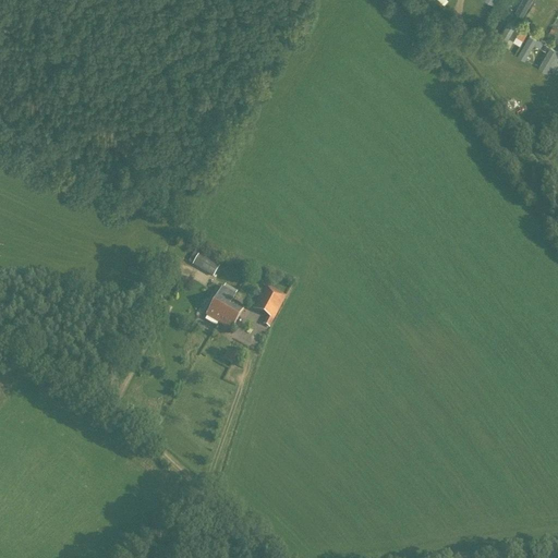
[(523,0),(516,13),(523,19),(535,0),(523,0)]
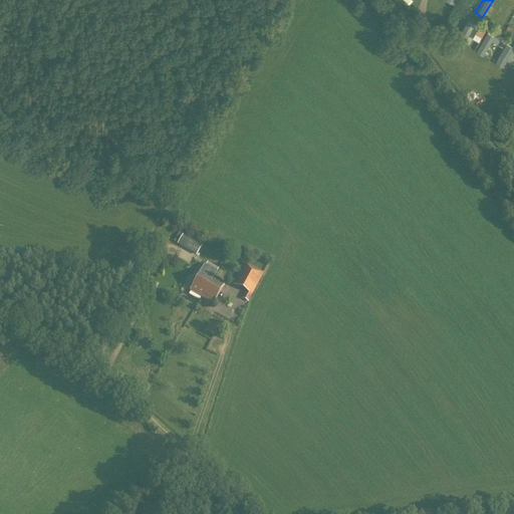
[(498,23),(504,27),(513,12),(513,6),(510,4),(498,23)]
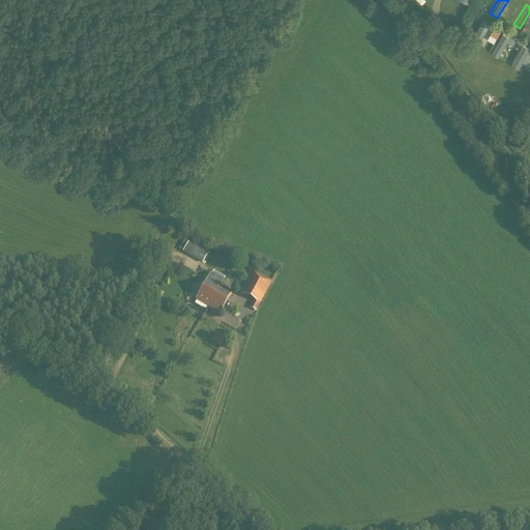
[(498,42),(502,29),(495,28),(492,40),(498,42)]
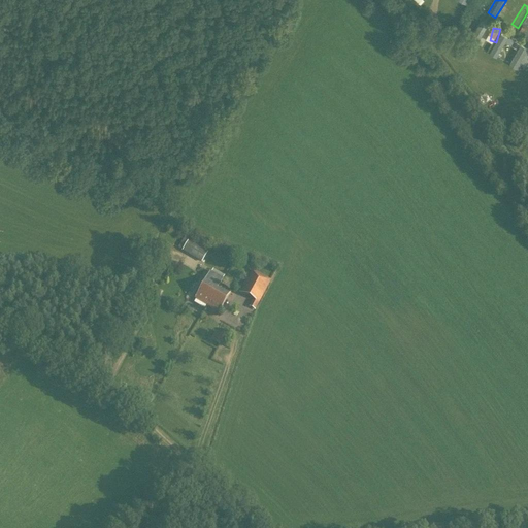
[(500,57),(510,36),(502,32),(493,53),(500,57)]
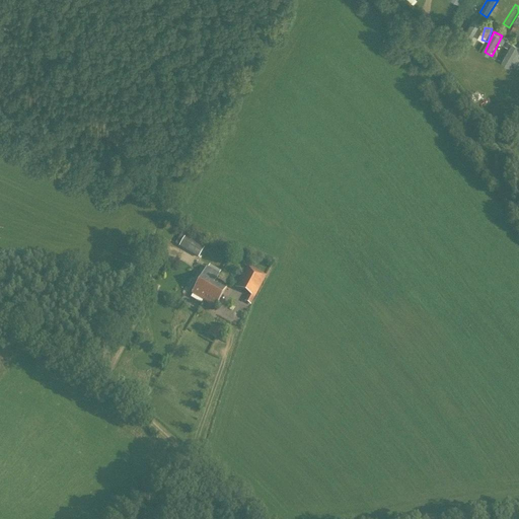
[(518,47),(514,45),(503,62),(511,67),(515,61),(518,63),(518,47)]
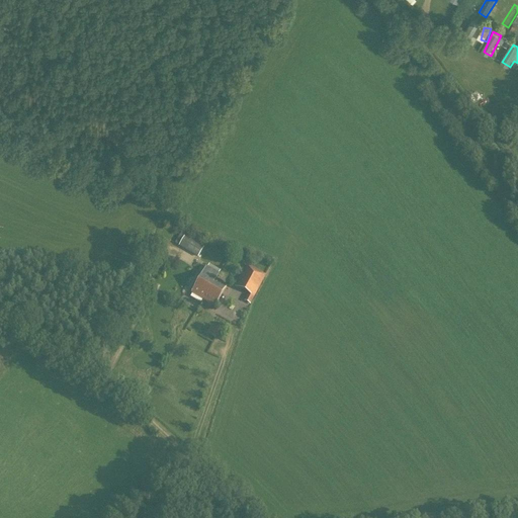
[(178,247),(197,258),(203,248),(184,237),(178,247)]
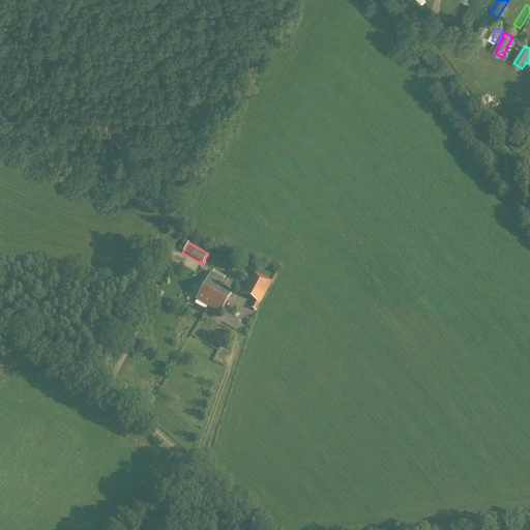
[(271,281),(253,270),(240,293),(252,302),(248,308),(255,312),(271,281)]
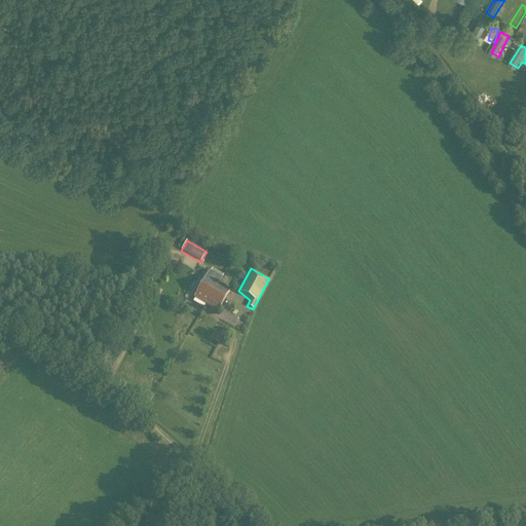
[(194,298),(205,305),(217,285),(220,279),(209,272),(194,298)]
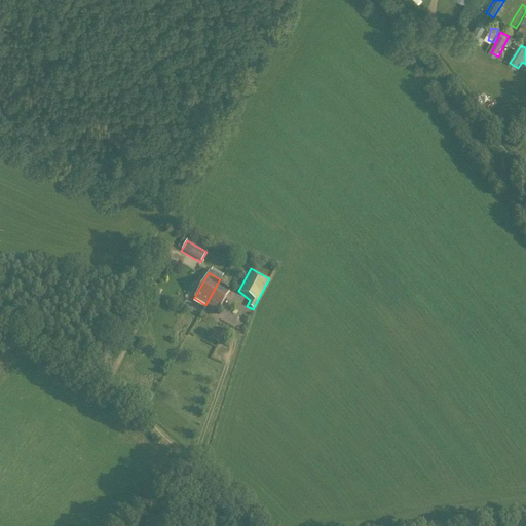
[(217,285),(205,305),(217,311),(228,291),(217,285)]
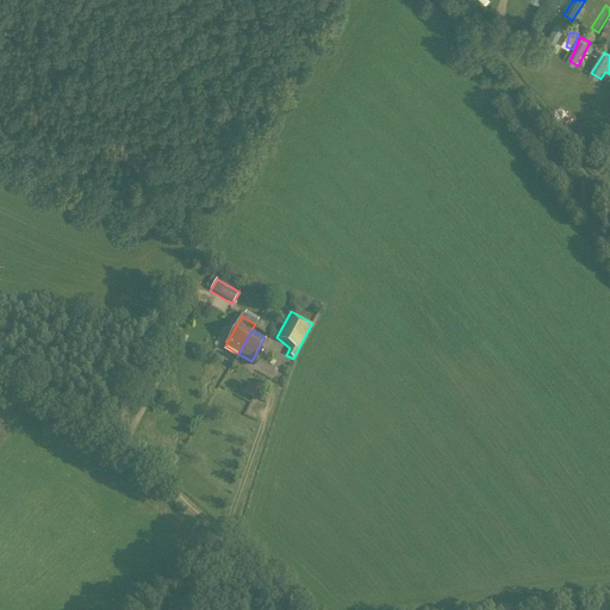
[(253,400),(259,390),(249,384),(243,394),(253,400)]
